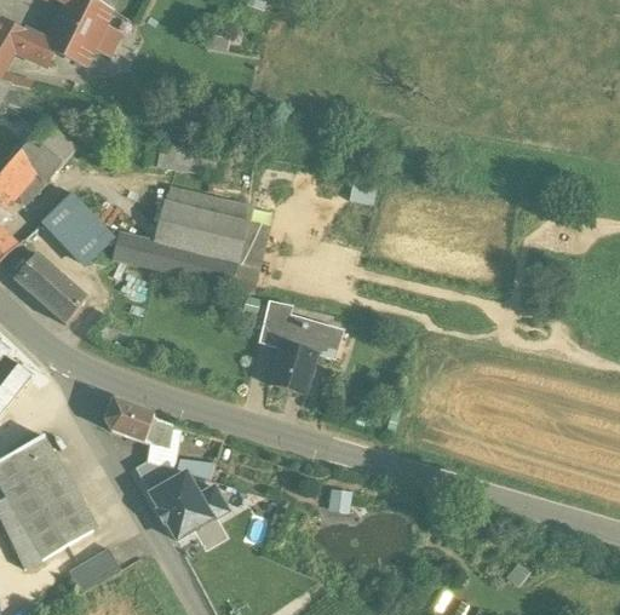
[(46,40),(44,45),(52,49),(84,63),(92,46),(103,23),(110,9),(109,7),(96,0),(67,0),(65,3),(46,40)]
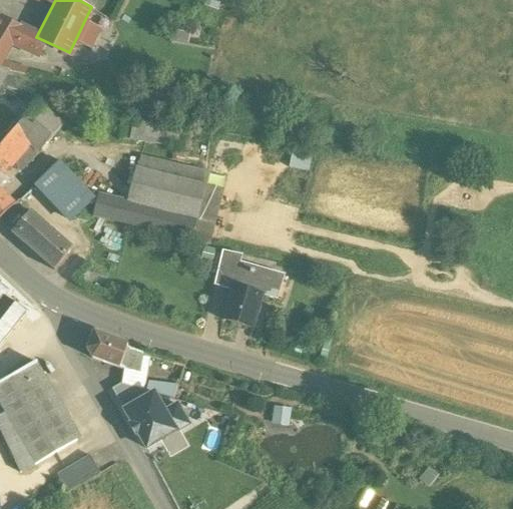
[(0,57),(10,41),(19,26),(0,17),(0,57)]
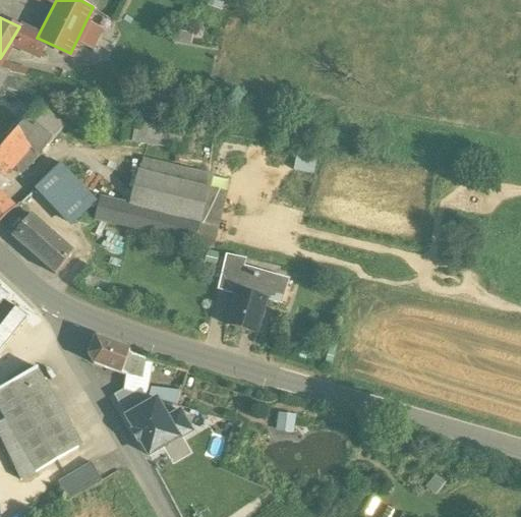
[(87,19),(77,39),(90,46),(100,25),(87,19)]
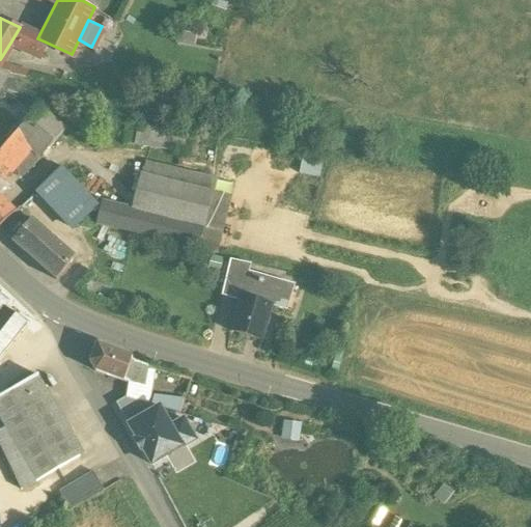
[(39,34),(20,25),(20,27),(21,27),(10,43),(38,55),(45,42),(37,38),(39,34)]
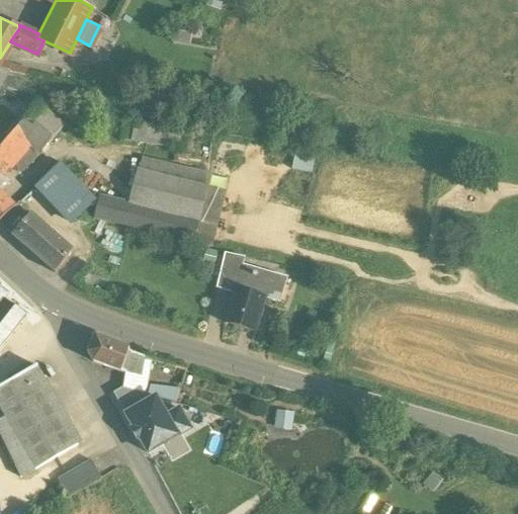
[(35,102),(0,142),(0,168),(27,138),(40,149),(62,124),(35,102)]
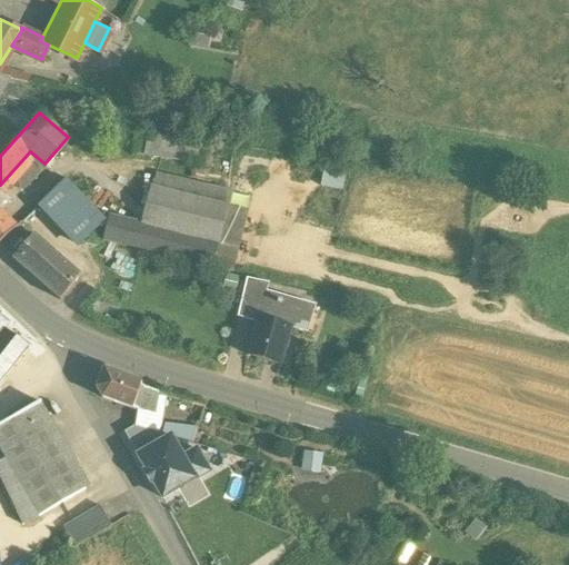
[(147,131),(135,129),(131,150),(143,152),(147,131)]
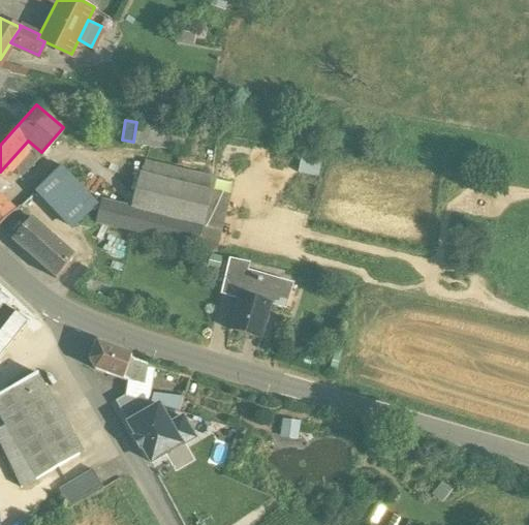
[(177,128),(136,122),(133,142),(173,148),(177,128)]
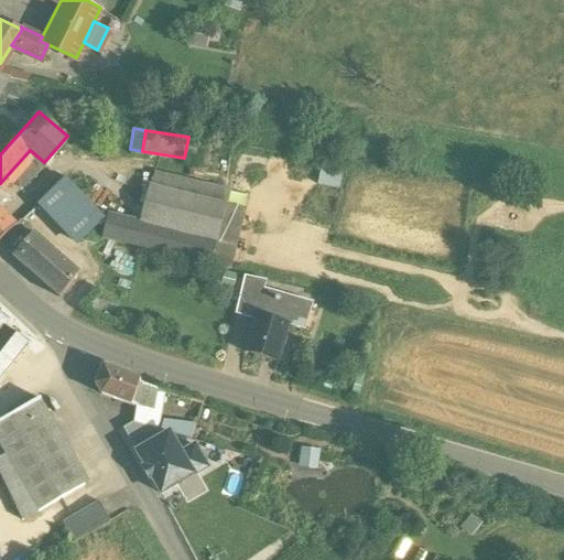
[(225,186),(153,169),(150,182),(223,200),(225,186)]
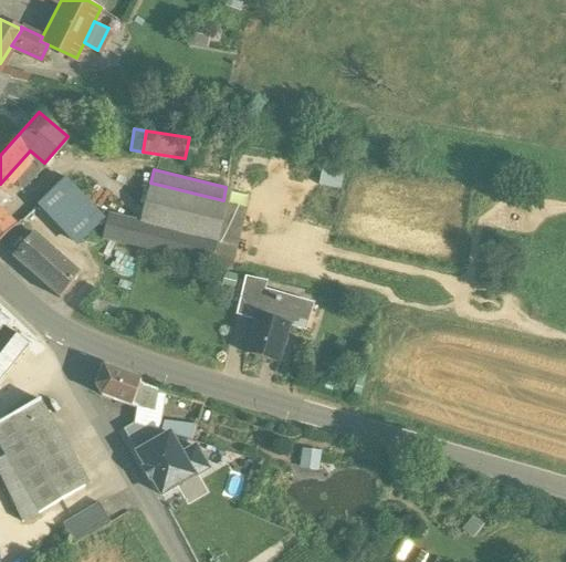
[(64,174),(48,190),(58,201),(74,185),(64,174)]
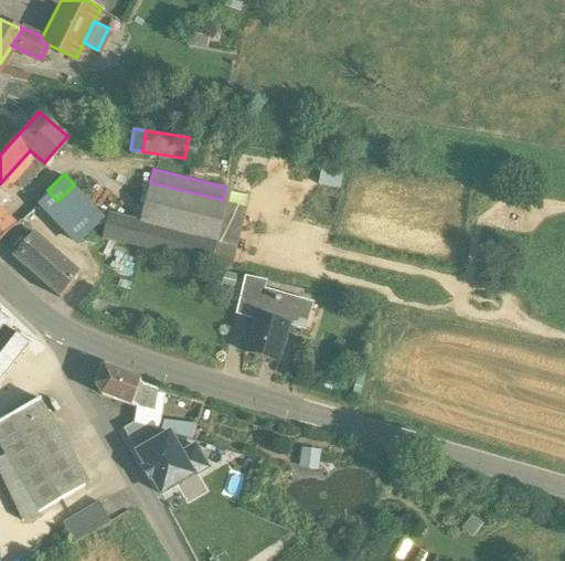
[(223,200),(150,182),(141,221),(107,212),(102,235),(208,261),(223,200)]
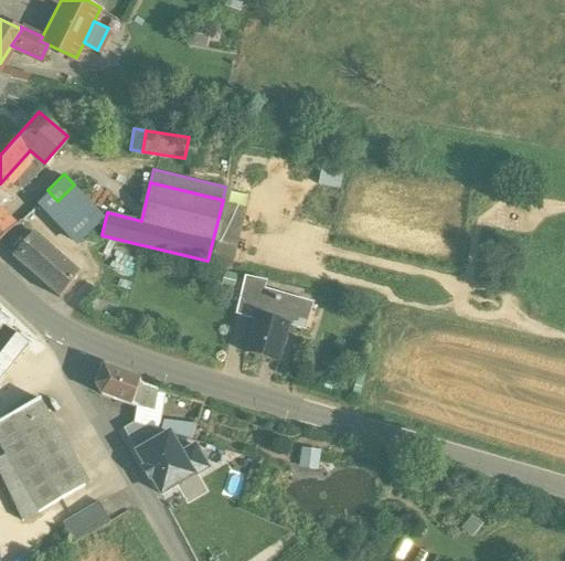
[(48,190),(44,193),(36,200),(48,211),(49,212),(80,240),(103,215),(74,184),(57,201),(48,190)]
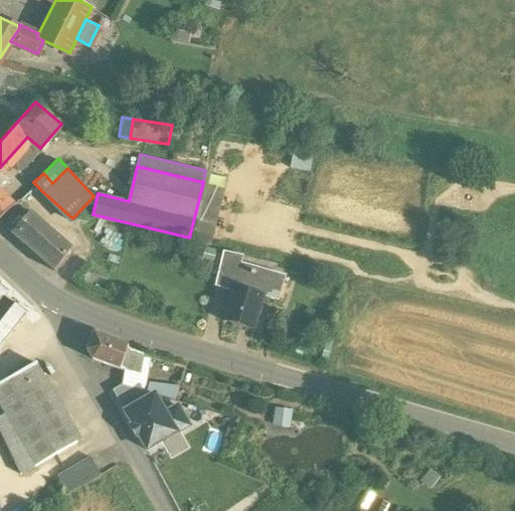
[(12,203),(0,214),(0,215),(13,227),(29,209),(43,192),(33,182),(11,203),(12,203)]
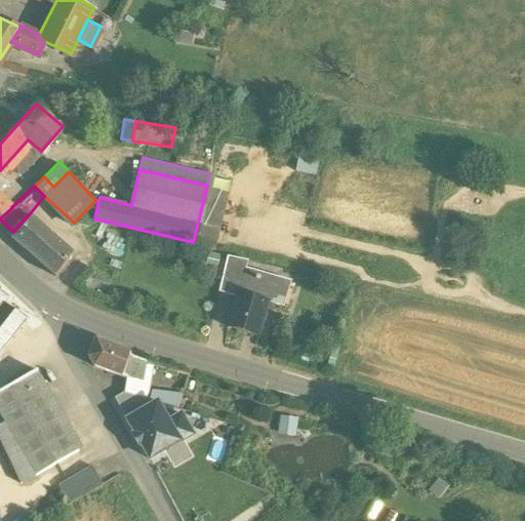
[(207,186),(193,242),(212,247),(227,191),(207,186)]
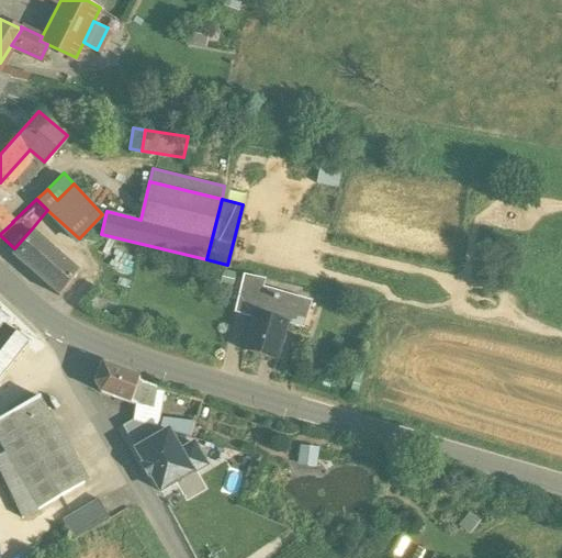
[(0,234),(13,222),(12,222),(0,210),(0,234)]
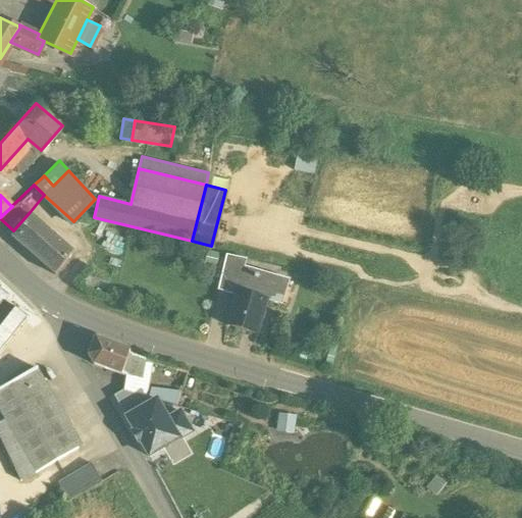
[(13,230),(10,234),(54,272),(72,250),(30,212),(13,230)]
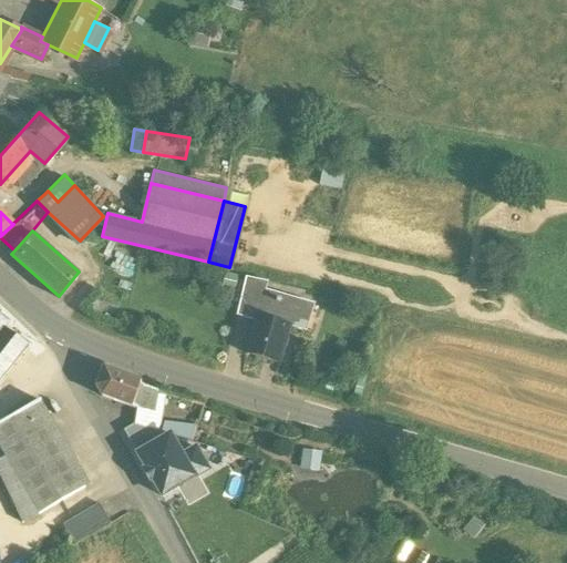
[(267,279),(245,274),(235,313),(254,318),(261,290),(263,292),(267,279)]
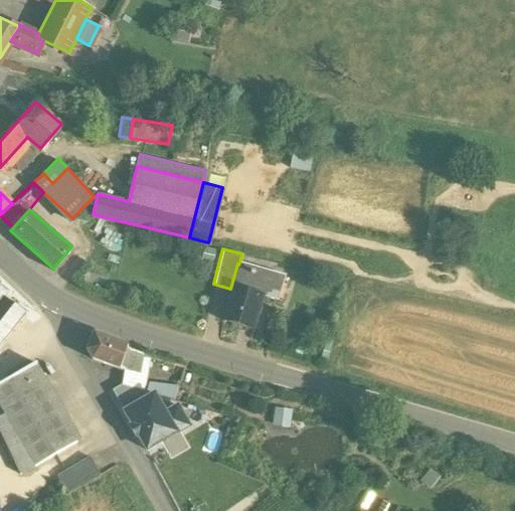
[(238,265),(237,264),(230,289),(222,318),(253,326),(263,294),(277,298),(283,277),(238,265)]
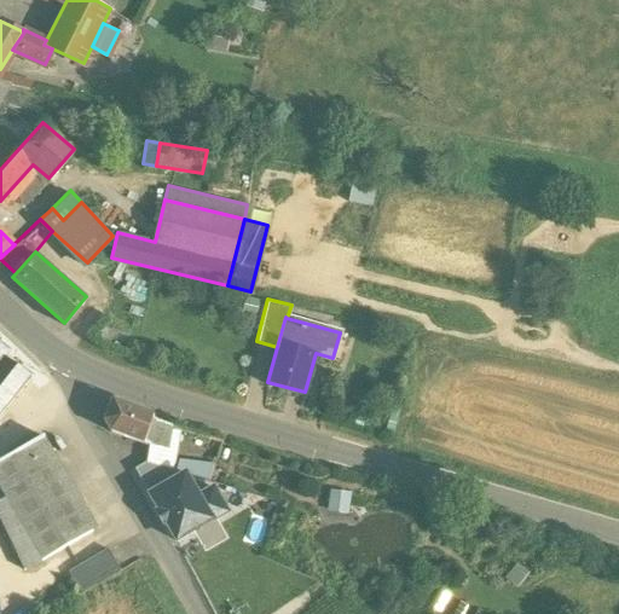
[(0,412),(28,377),(3,357),(6,352),(0,346),(0,412)]
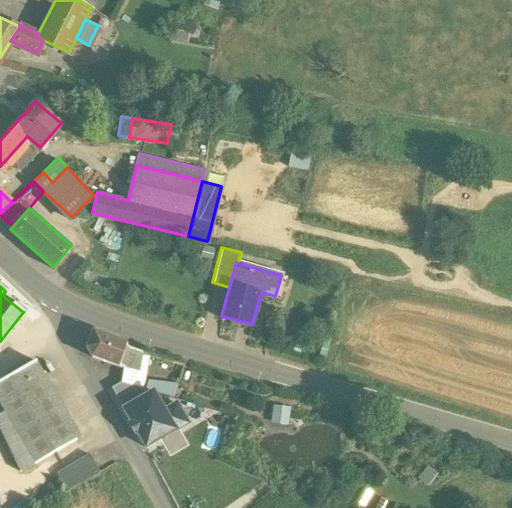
[(126,341),(92,328),(86,345),(91,354),(121,366),(138,368),(139,361),(140,350),(124,345),(126,341)]
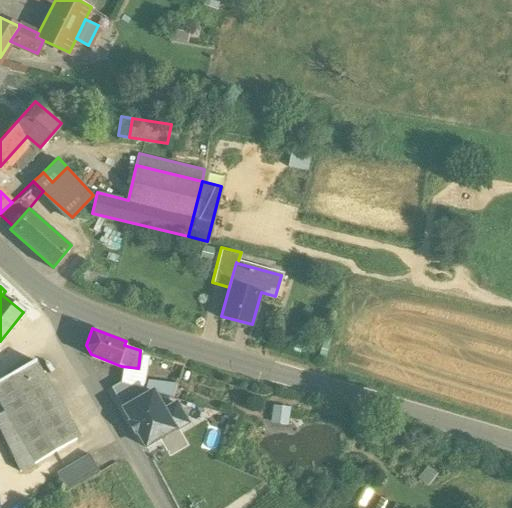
[(79,435),(35,359),(0,379),(0,403),(34,461),(79,435)]
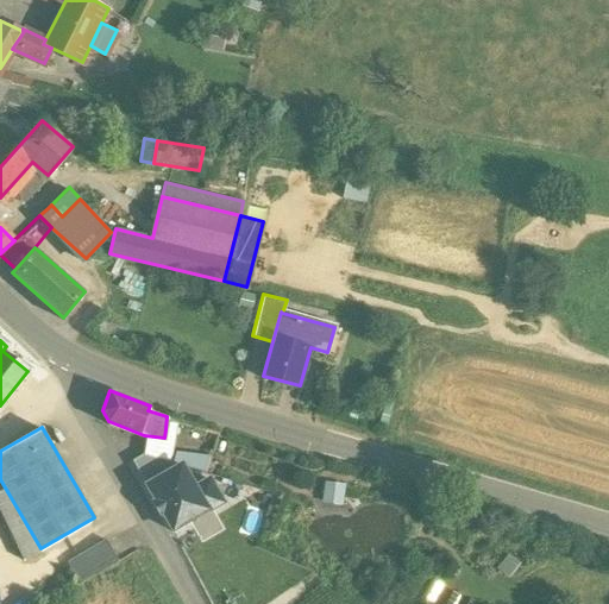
[(174,460),(205,470),(211,454),(177,450),(174,460)]
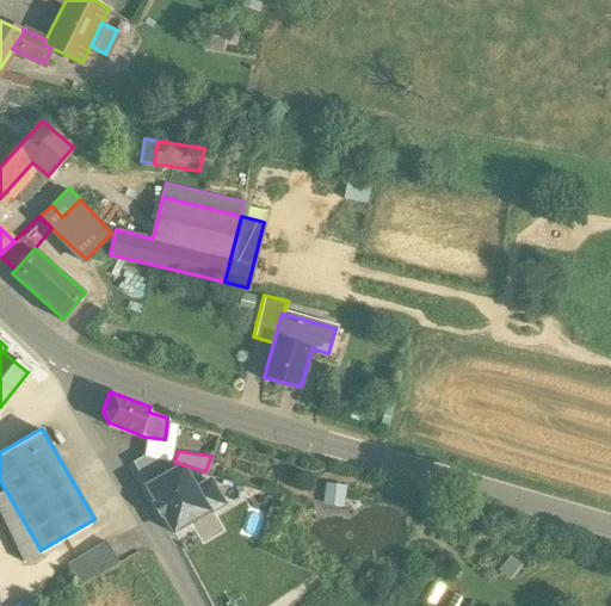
[(133,459),(148,486),(183,465),(143,455),(133,459)]
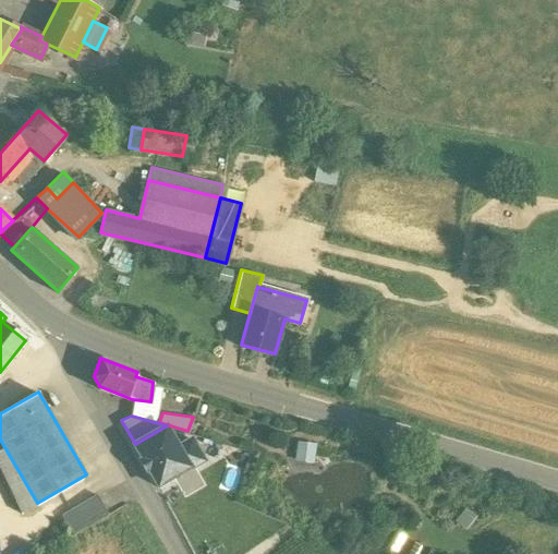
[(167,425),(135,444),(159,485),(204,459),(192,438),(179,446),(167,425)]
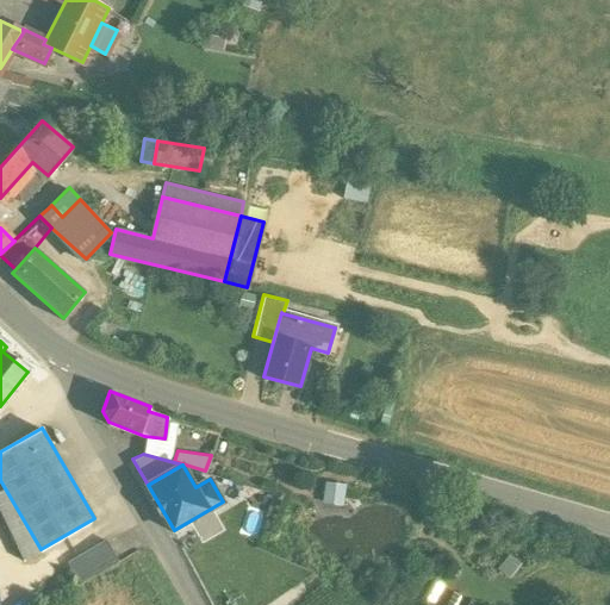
[(343,501),(346,482),(327,481),(325,500),(343,501)]
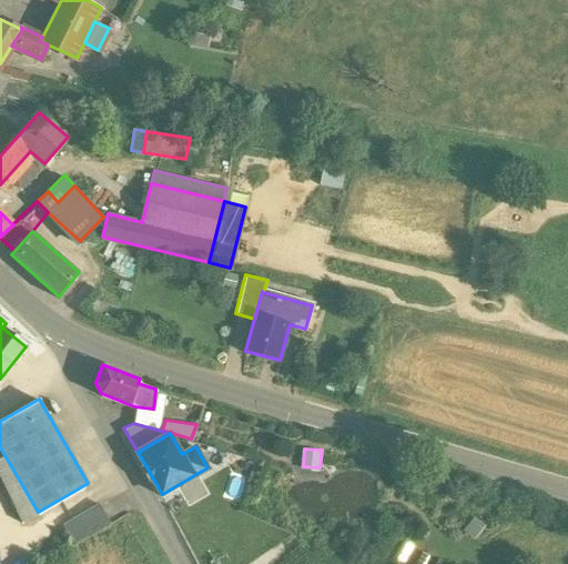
[(99,502),(62,524),(73,544),(110,522),(99,502)]
